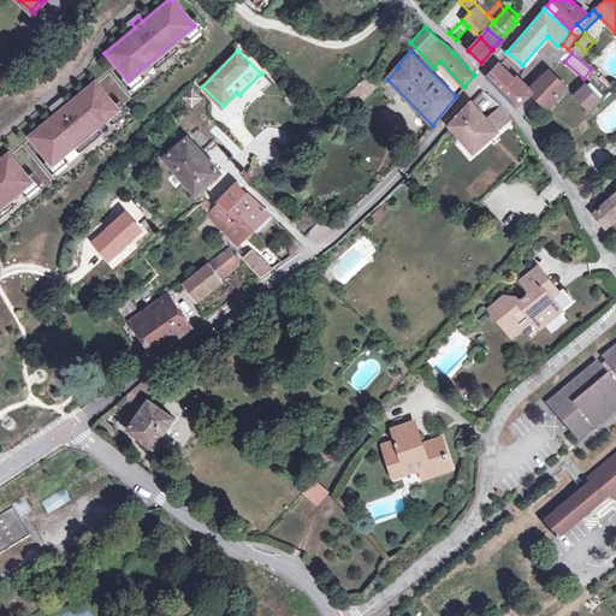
[(498,64),(486,77),(516,107),(532,94),(546,108),(564,87),(549,72),(528,90),(517,77),(514,81),(498,64)]
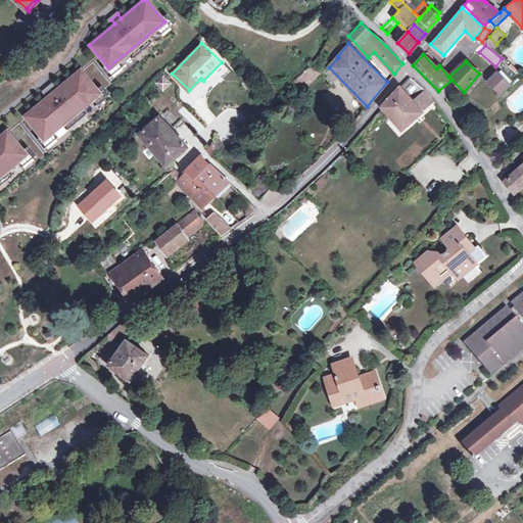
[(24,116),(43,140),(99,93),(80,69),(55,90),(52,86),(46,91),(49,95),(24,116)]
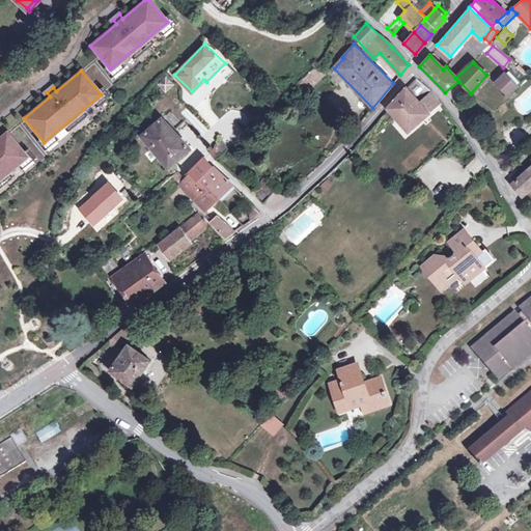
[(506,73),(496,83),(508,94),(518,85),(506,73)]
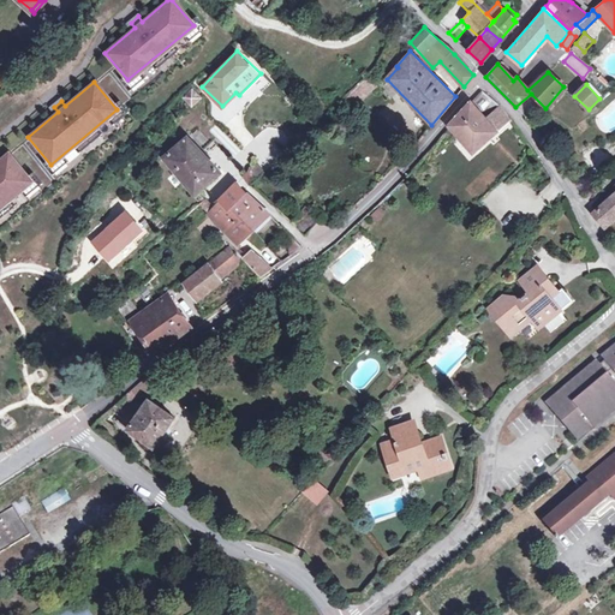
[(192,89),(184,96),(191,105),(199,96),(192,89)]
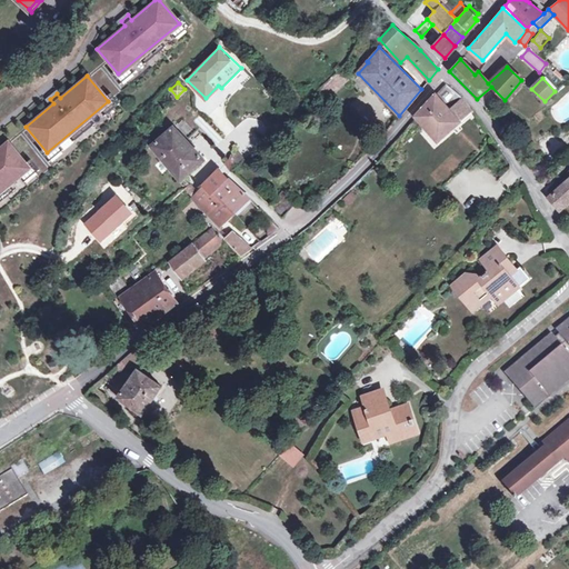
[(448,101),(455,95),(446,86),(439,91),(448,101)]
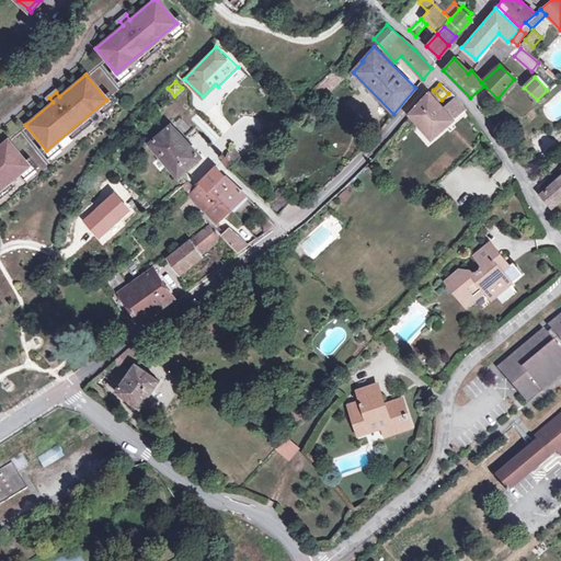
[(430,92),(409,113),(410,114),(432,138),(455,118),(453,116),(465,105),(455,94),(443,107),(430,92)]
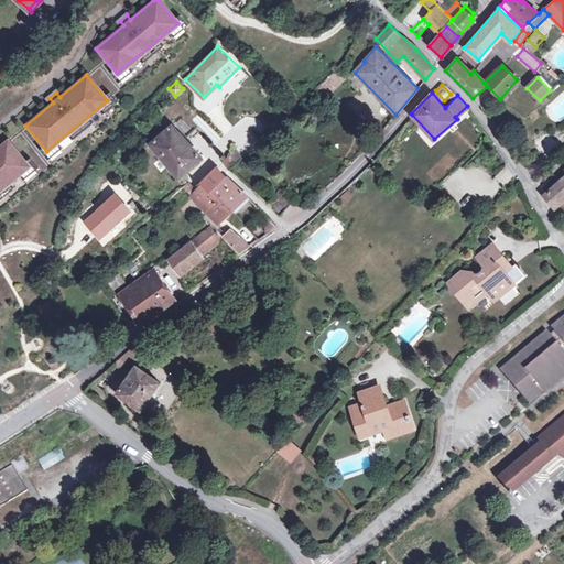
[(171,126),(150,143),(179,176),(202,158),(171,126)]
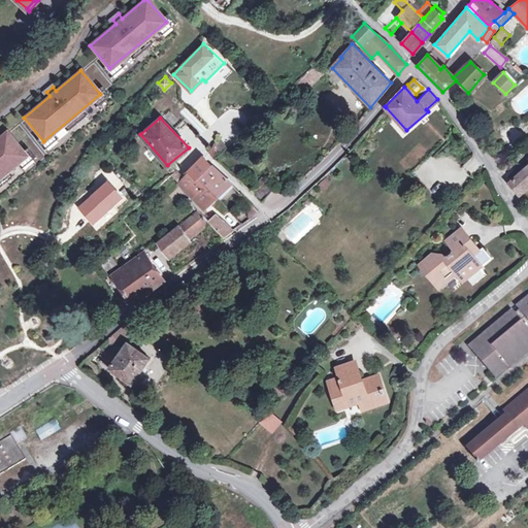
[(0,177),(27,156),(7,132),(0,137),(0,177)]
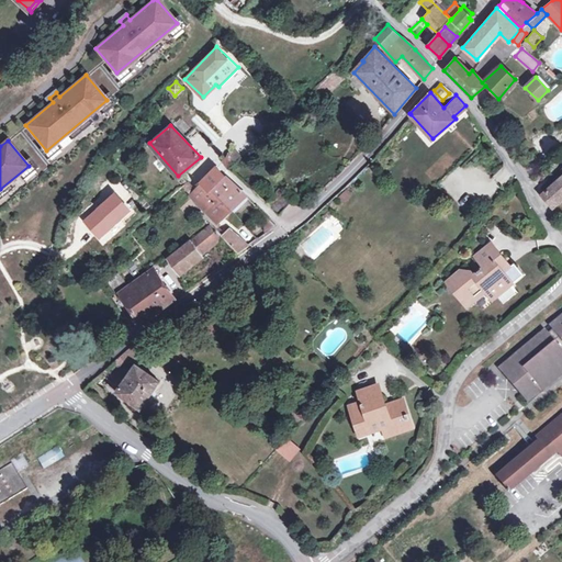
[(233,147),(228,153),(221,160),(229,167),(240,156),(233,147)]
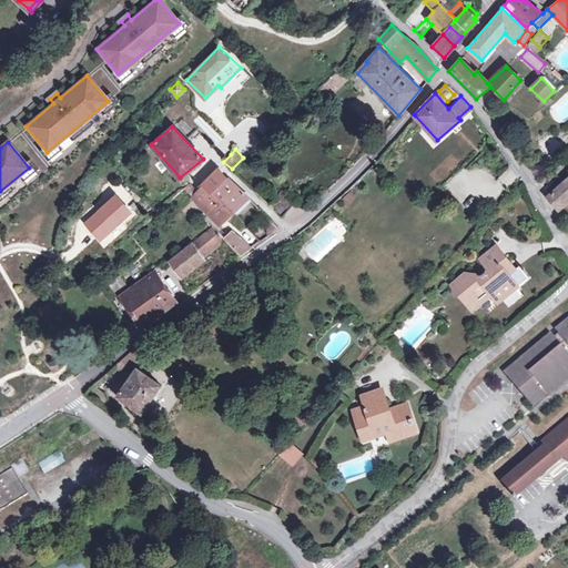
[(225,175),(217,169),(203,183),(212,192),(215,190),(226,178),(225,175)]
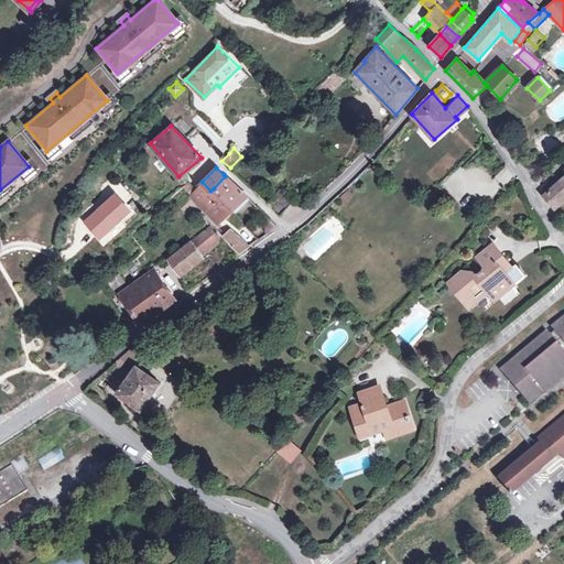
[(563,174),(542,195),(553,206),(563,195),(563,174)]
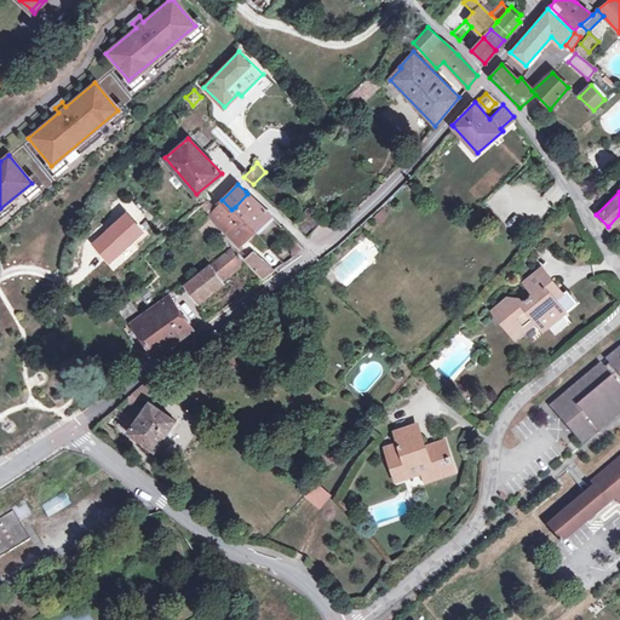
[(247,194),(235,207),(256,229),(270,214),(247,194)]
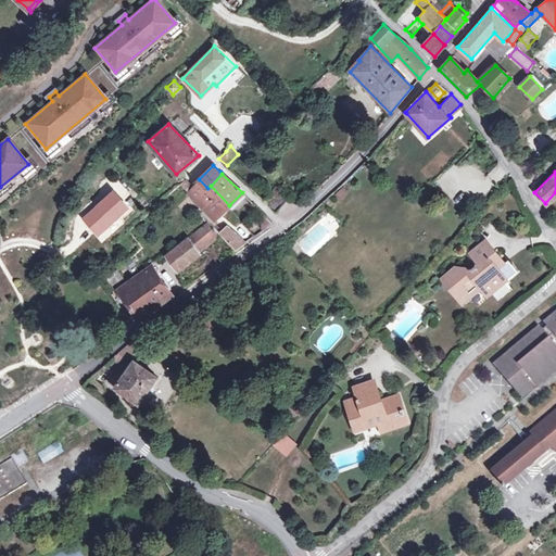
[(186,179),(181,185),(188,191),(192,187),(186,179)]
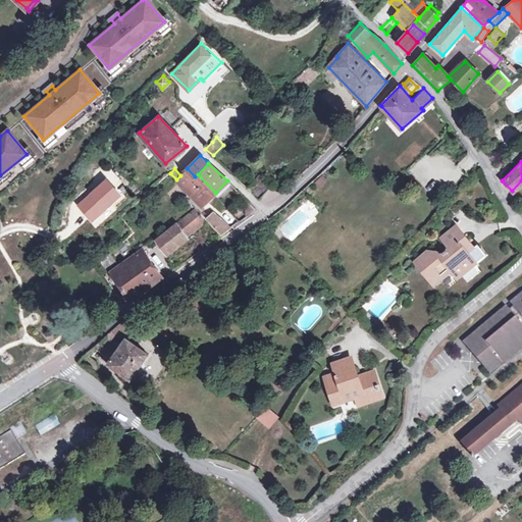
[(180,175),(176,179),(186,189),(202,206),(214,194),(215,193),(198,174),(195,176),(187,168),(180,175)]
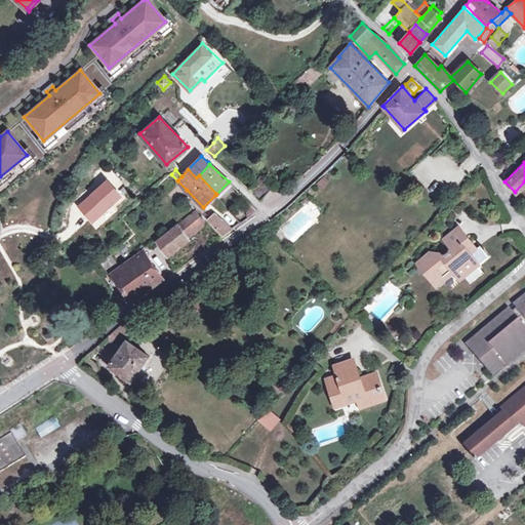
[(254,180),(256,183),(249,190),(259,200),(273,187),(259,174),(254,180)]
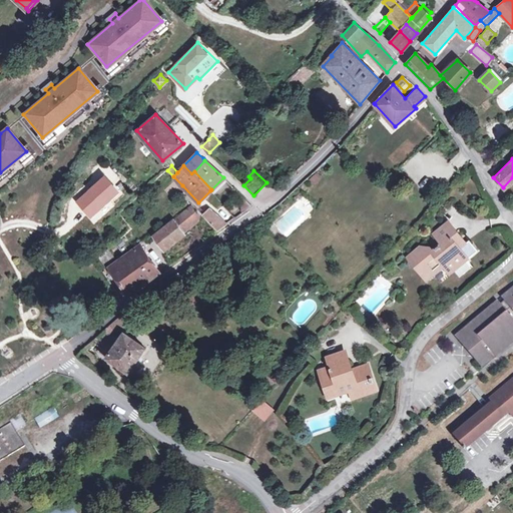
[(251,204),(242,196),(243,210),(251,204)]
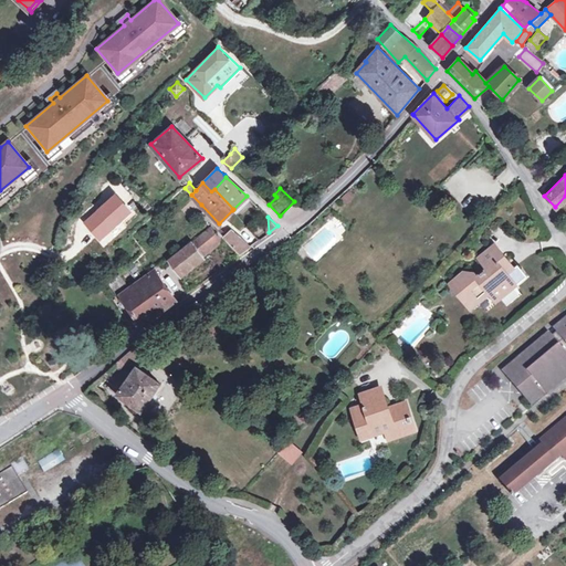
[(223,224),(210,224),(231,247),(240,240),(223,224)]
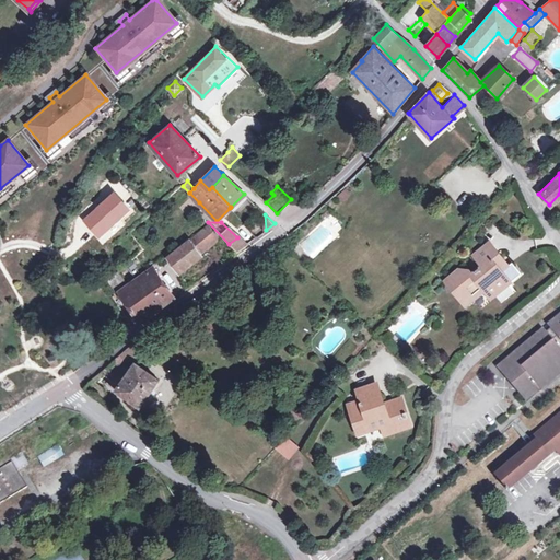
[(219,236),(208,224),(166,257),(178,273),(201,256),(199,253),(219,236)]
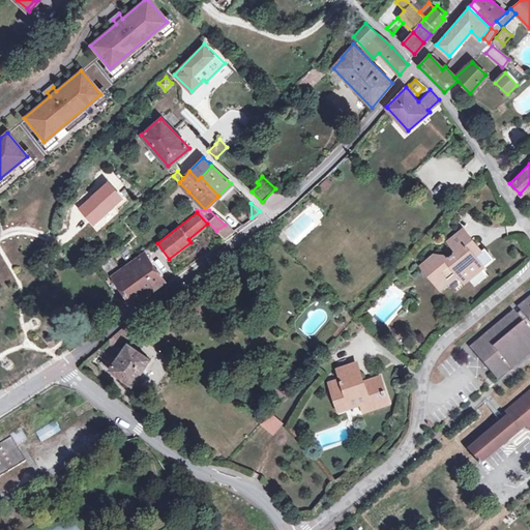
[(232,232),(225,225),(216,231),(224,238),(232,232)]
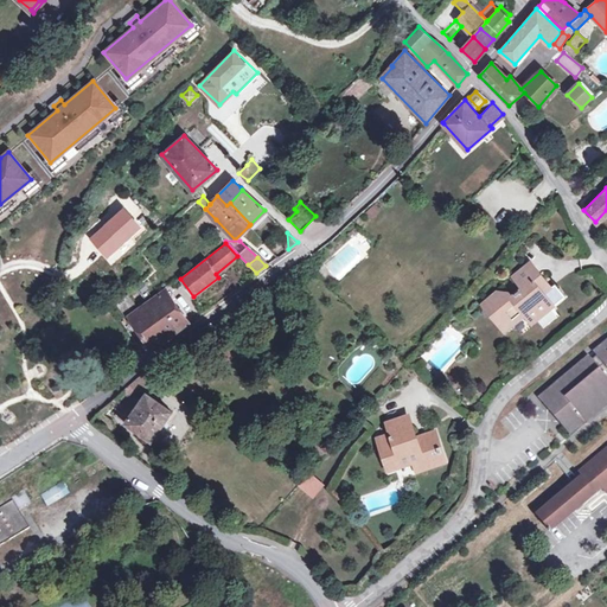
[(511,295),(512,296),(509,299),(505,296),(492,295),(479,306),(491,320),(497,320),(502,315),(506,321),(513,323),(522,315),(529,325),(549,308),(531,285),(532,283),(531,282),(536,278),(526,266),(510,279),(519,291),(517,293),(516,292),(511,295)]
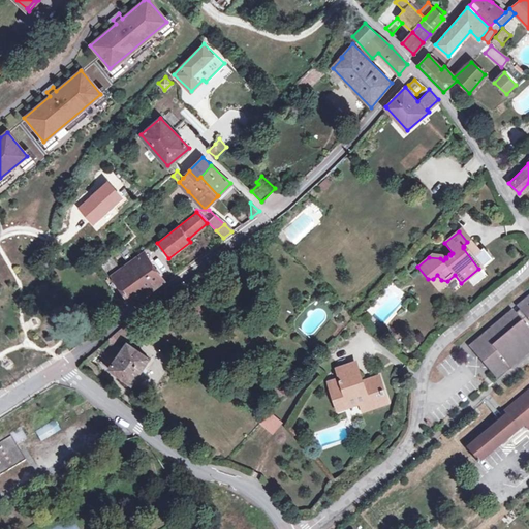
[(110,255),(97,266),(109,280),(114,277),(132,302),(163,280),(144,253),(121,270),(110,255)]
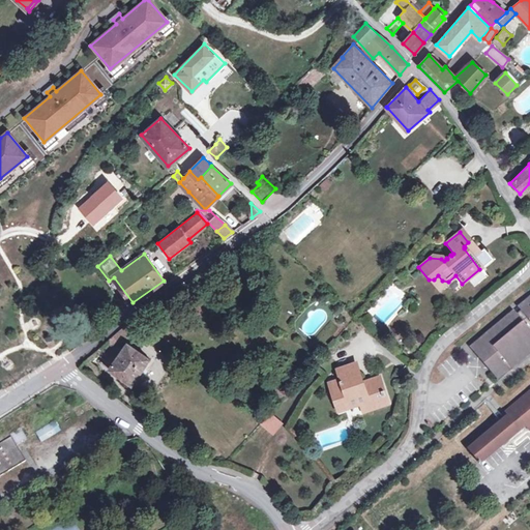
[(517,313),(513,308),(470,346),(498,378),(511,366),(513,367),(529,353),(529,294),(518,305),(521,308),(517,313)]
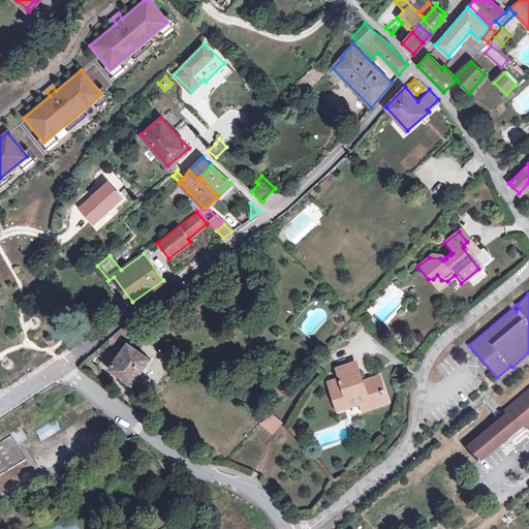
[(142,324),(134,316),(107,339),(111,342),(125,340),(137,329),(142,324)]
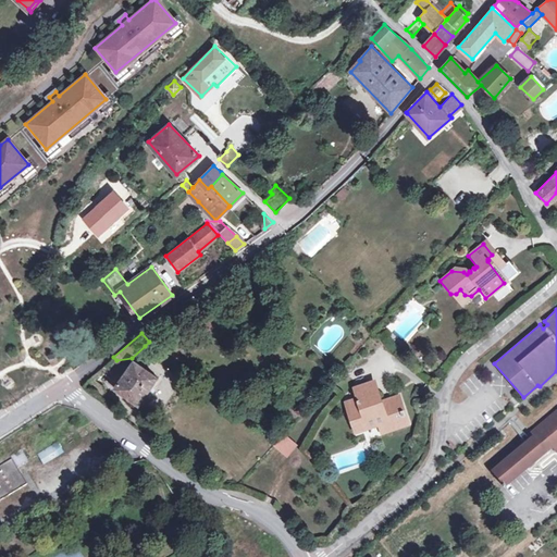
[(120,364),(109,382),(116,387),(128,396),(127,398),(127,399),(127,401),(130,404),(132,405),(134,405),(136,405),(138,403),(140,404),(158,376),(145,368),(145,366),(145,362),(140,359),(137,360),(135,361),(134,361),(130,368),(123,363),(120,364)]
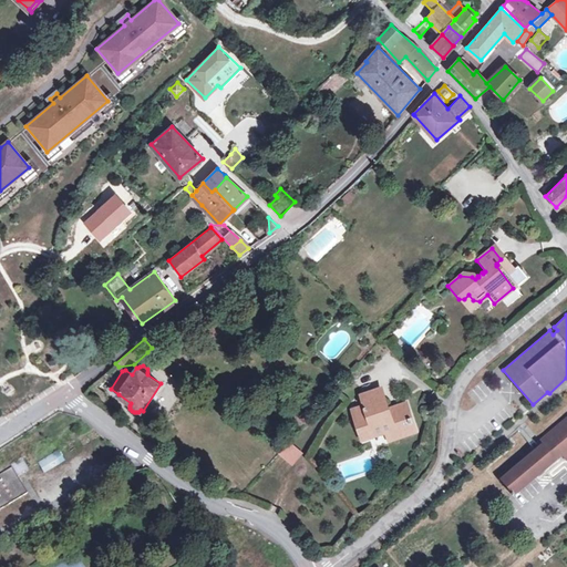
[(362,408),(352,411),(361,442),(372,437),(392,431),(394,440),(413,433),(410,425),(412,425),(410,420),(409,420),(405,411),(393,414),(387,412),(379,391),(359,397),(362,408)]
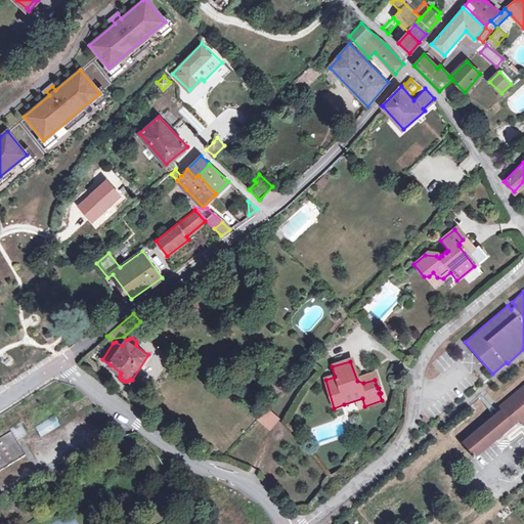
[(523,385),(461,439),(476,456),(520,419),(523,424),(523,423),(523,385)]
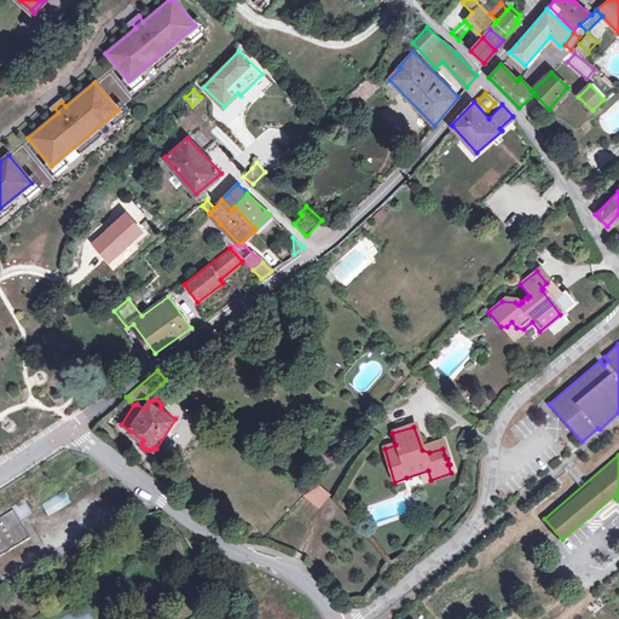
[(428,470),(406,478),(409,487),(431,480),(428,470)]
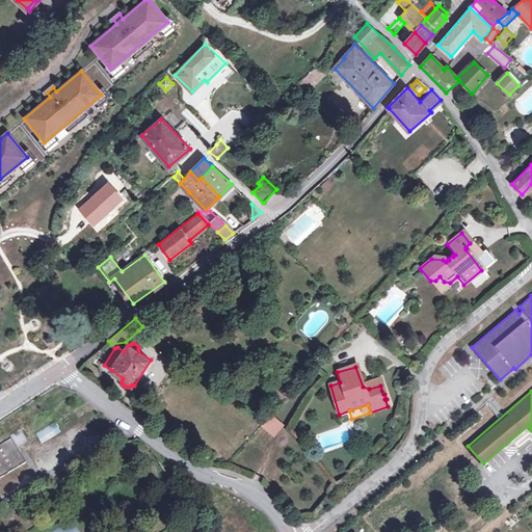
[(281,426),(271,418),(261,429),(270,437),(281,426)]
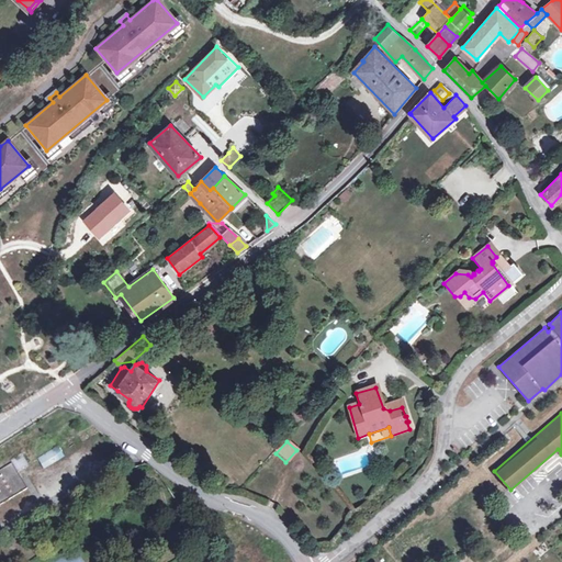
[(21,452),(10,458),(12,462),(17,470),(27,463),(21,452)]
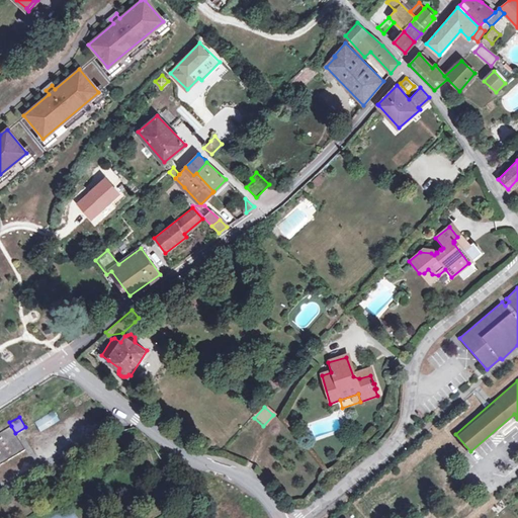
[(50,421),(48,418),(32,427),(34,430),(50,421)]
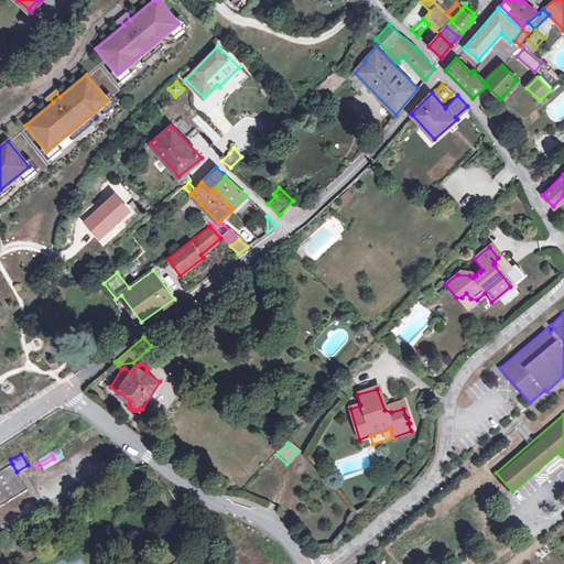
[(12,464),(0,470),(0,505),(26,489),(17,472),(12,464)]
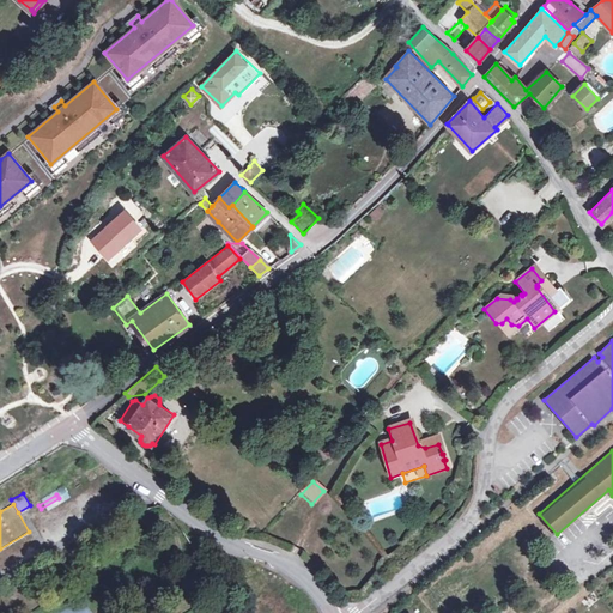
[(90,612),(85,599),(49,611),(49,612),(90,612)]
